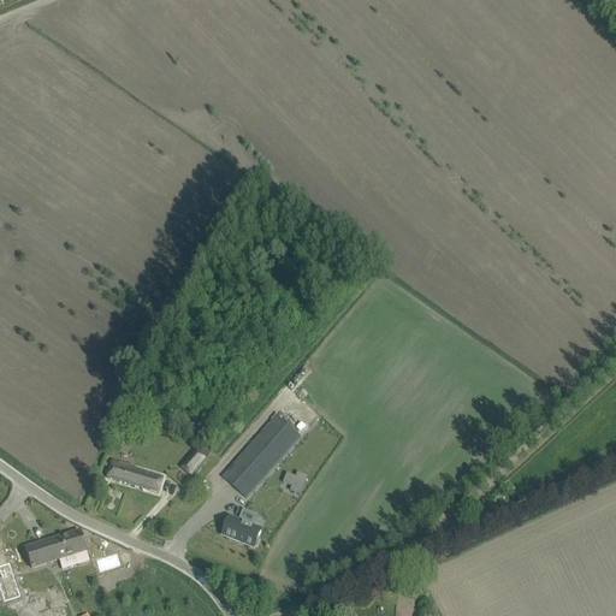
[(291,391),(283,401),(294,410),(302,401),(291,391)]
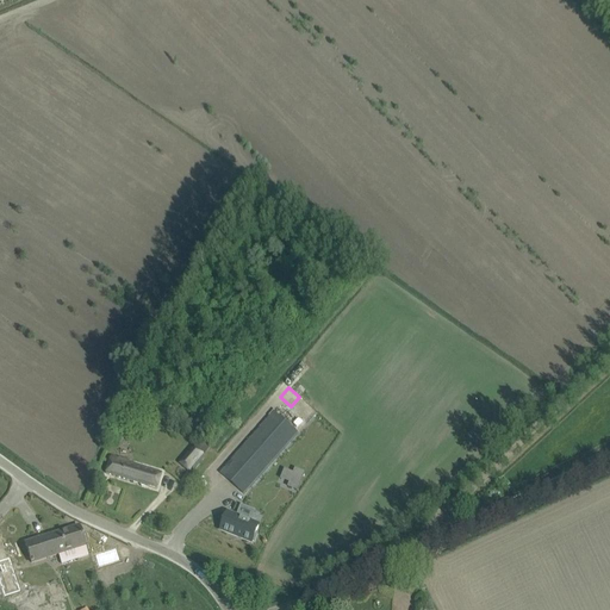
[(274,412),(221,473),(244,493),(298,433),(274,412)]
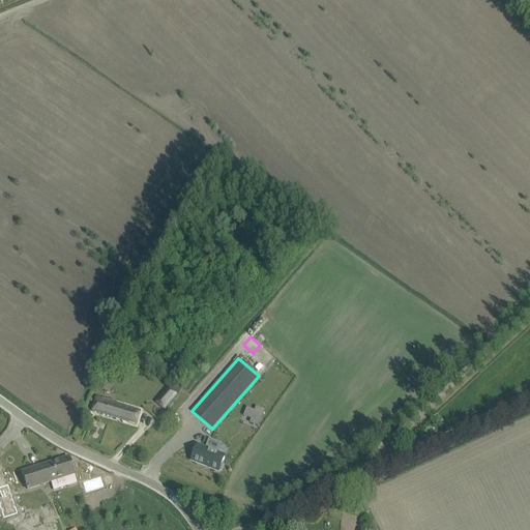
[(156,403),(164,409),(166,407),(169,409),(179,396),(169,388),(156,403)]
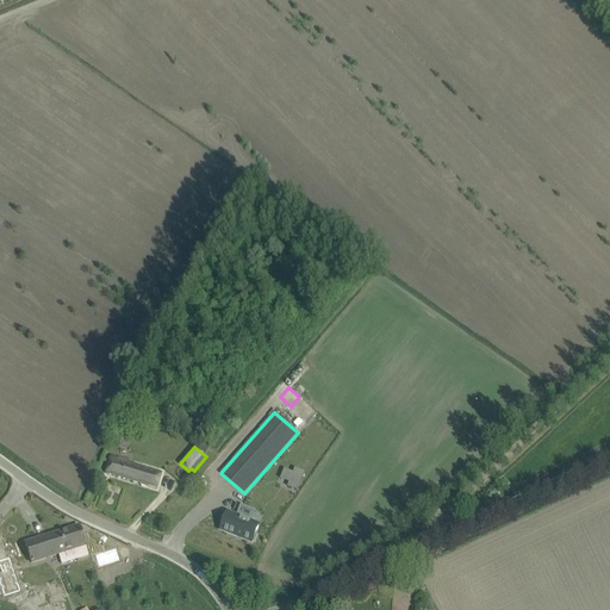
[(162,474),(162,473),(129,462),(129,461),(112,456),(106,474),(141,484),(142,484),(157,489),(162,474)]
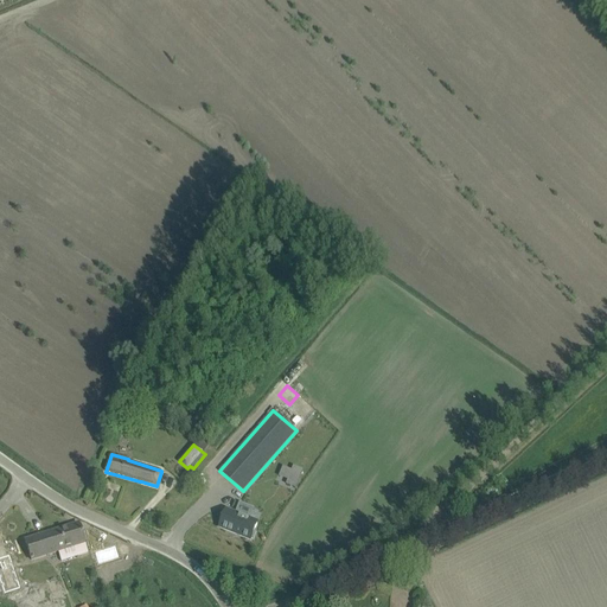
[(295,489),(304,470),(293,466),(286,485),(295,489)]
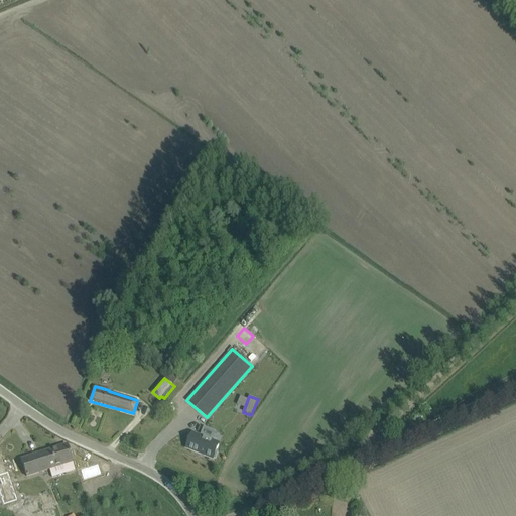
[(192,433),(186,448),(201,454),(204,455),(214,459),(214,458),(216,458),(218,452),(217,450),(219,444),(212,441),(213,439),(201,435),(201,437),(192,433)]
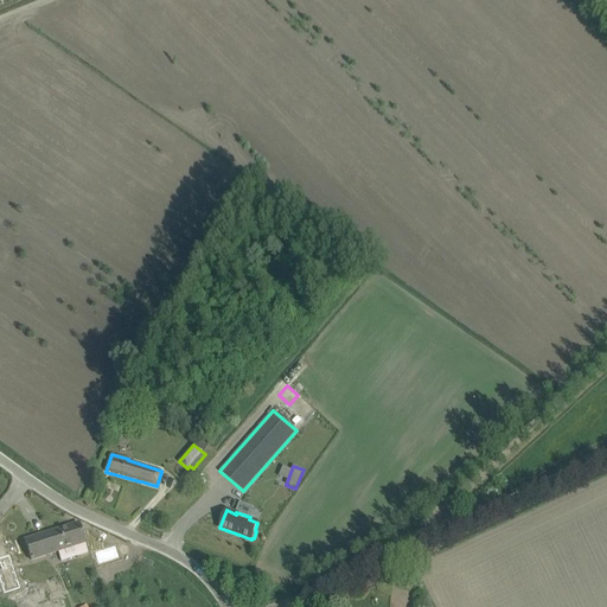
[(78,524),(25,541),(31,561),(32,561),(34,570),(57,563),(53,554),(71,548),(74,557),(87,554),(83,544),(84,543),(78,524)]
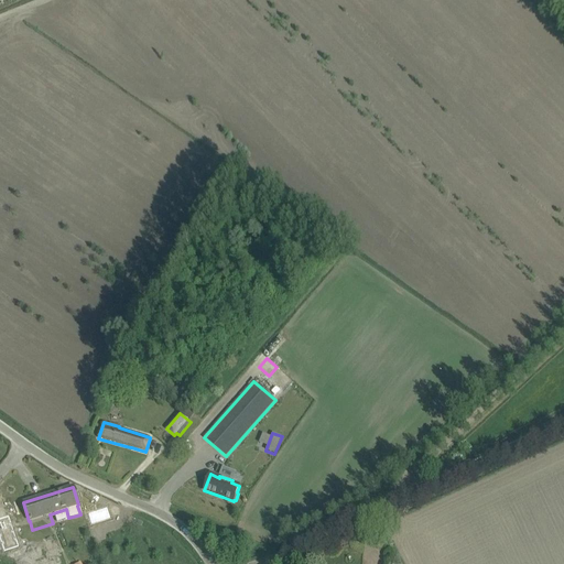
[(90,525),(111,519),(108,506),(87,512),(90,525)]
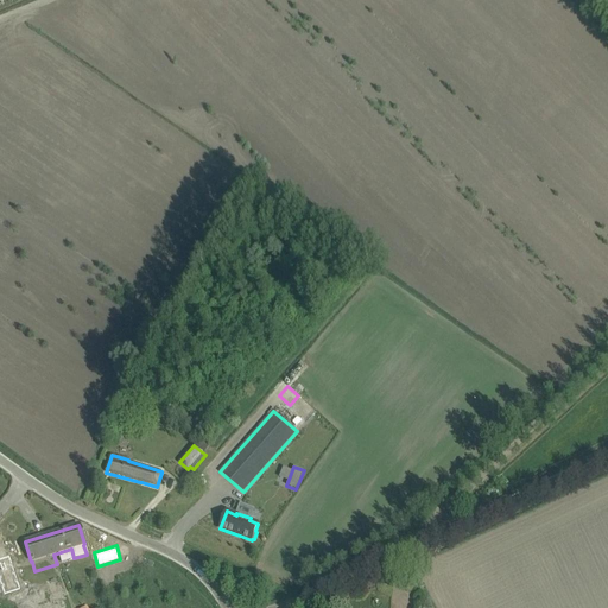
All buildings are outlined.
